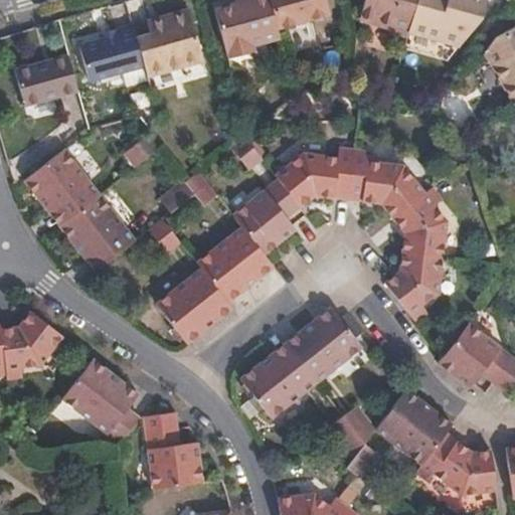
[(278,31),(269,0),(251,0),(252,0),(235,4),(213,9),(225,53),(280,39),(278,31)]
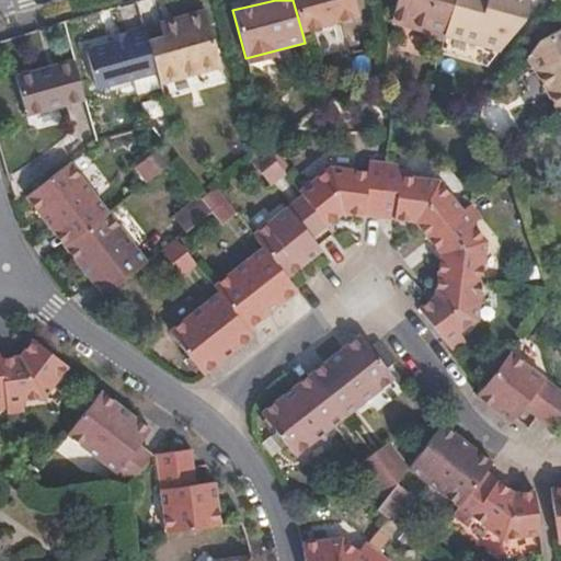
[(359,20),(353,0),(293,0),(302,34),(359,20)]
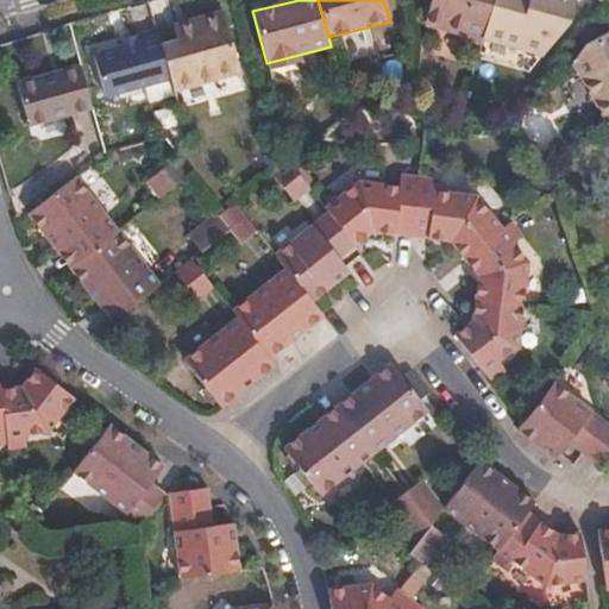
[(432,0),(426,23),(462,33),(460,39),(479,45),(481,42),(493,0),(432,0)]
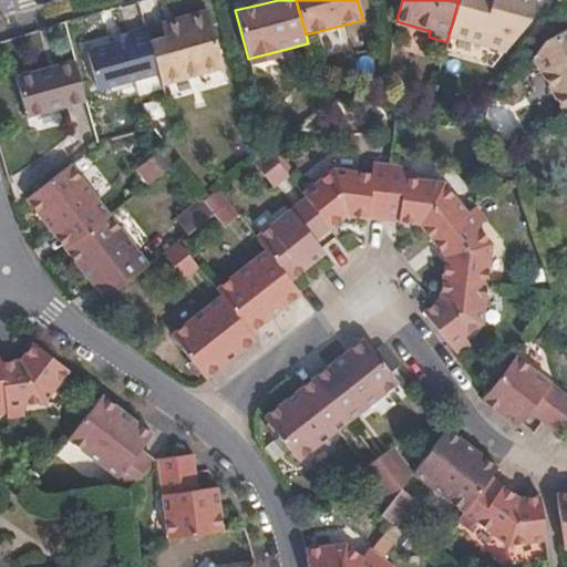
[(459,0),(447,39),(505,53),(534,21),(536,0),(534,0),(459,0)]
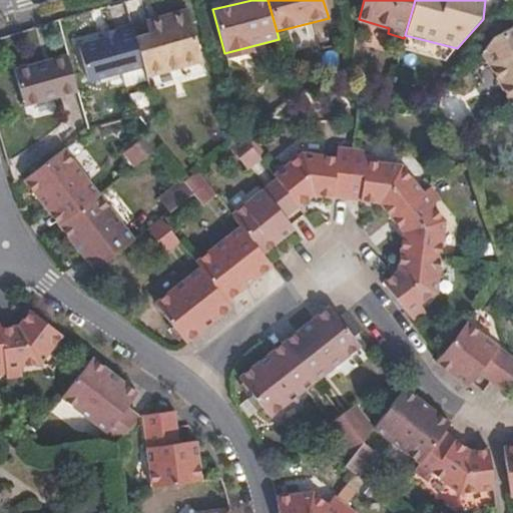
[(206,58),(193,6),(163,14),(164,21),(149,25),(151,32),(135,37),(143,66),(144,74),(206,58)]
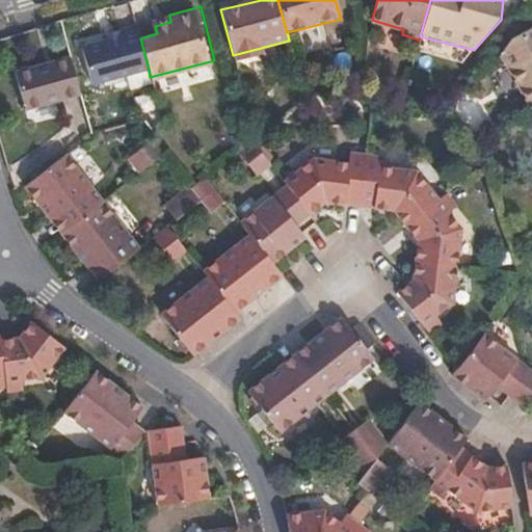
[(170,22),(169,15),(153,20),(155,26),(170,22)]
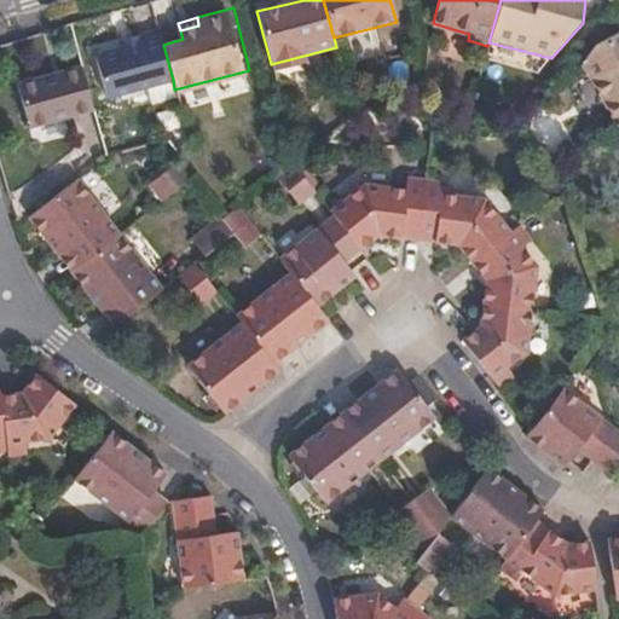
[(146,87),(173,80),(163,45),(160,30),(158,28),(140,34),(142,41),(119,47),(94,55),(105,98),(146,87)]
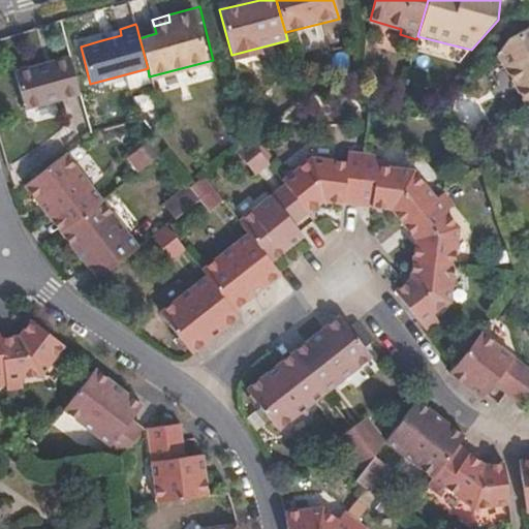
[(495,53),(526,104),(528,102),(528,27),(508,36),(504,40),(495,53)]
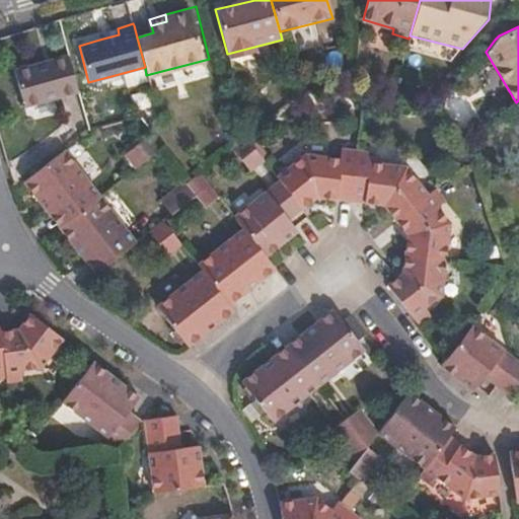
[(119,34),(118,28),(97,33),(99,40),(119,34)]
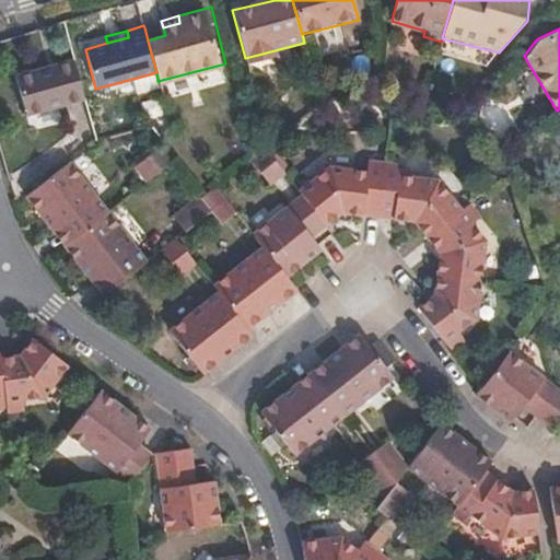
[(438,55),(461,61),(487,69),(499,53),(442,38),(441,42),(438,55)]
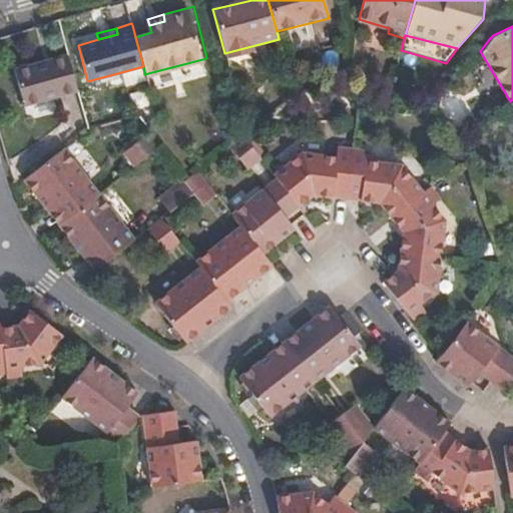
[(77,92),(66,54),(14,69),(24,107),(77,92)]
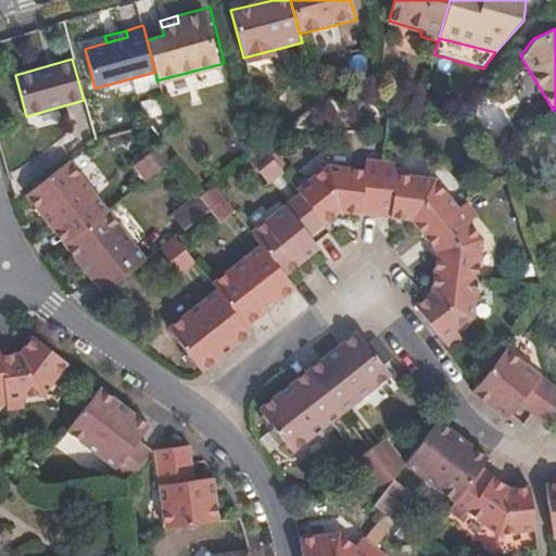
[(156,80),(155,72),(131,78),(136,93),(159,87),(156,80)]
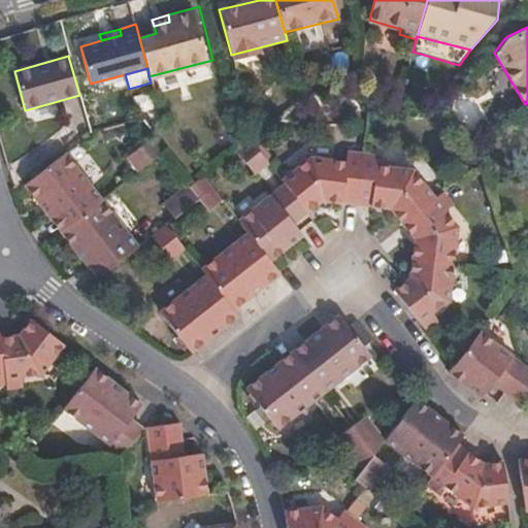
[(162,153),(152,138),(127,159),(138,172),(162,153)]
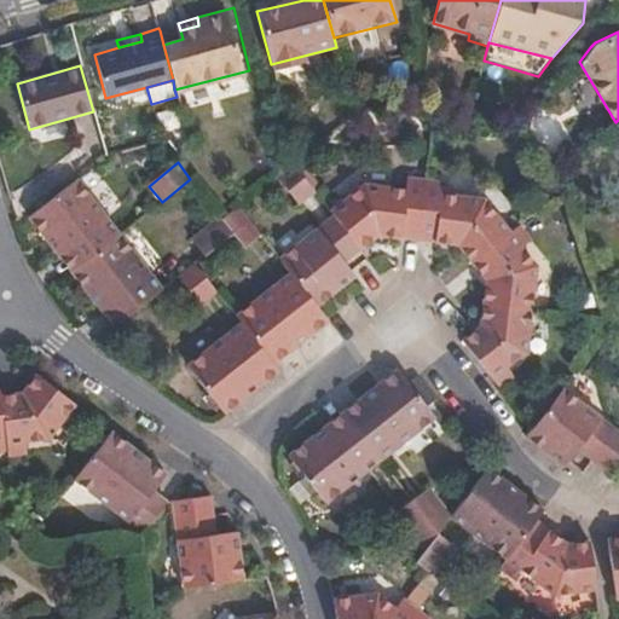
[(314,194),(291,165),(275,178),(296,206),(314,194)]
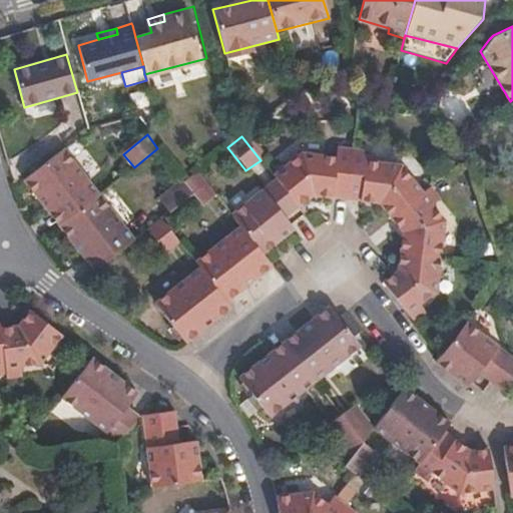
[(346,197),(351,150),(336,147),(335,156),(301,151),(272,173),(276,178),(297,205),(310,195),(308,190),(311,186),(315,185),(319,188),(319,194),(346,197)]
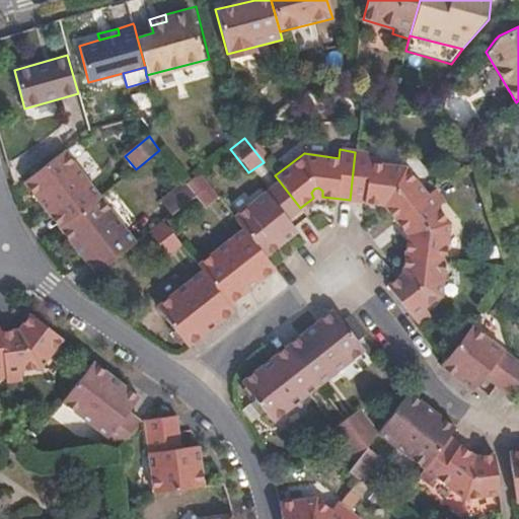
[(89,186),(64,151),(22,182),(49,217),(89,186)]
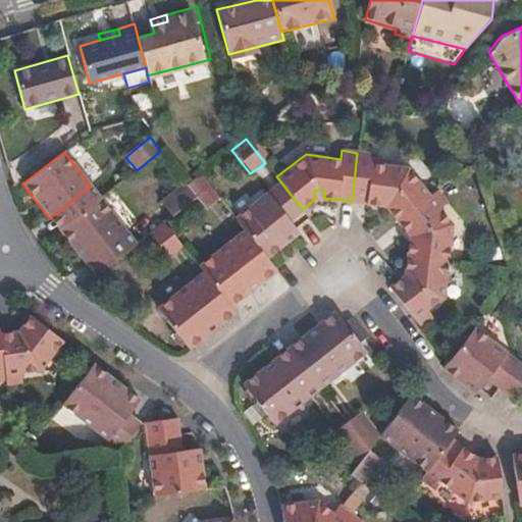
[(427,194),(405,165),(371,162),(372,153),(357,153),(352,201),(380,205),(382,198),(388,199),(392,204),(386,208),(396,219),(427,194)]
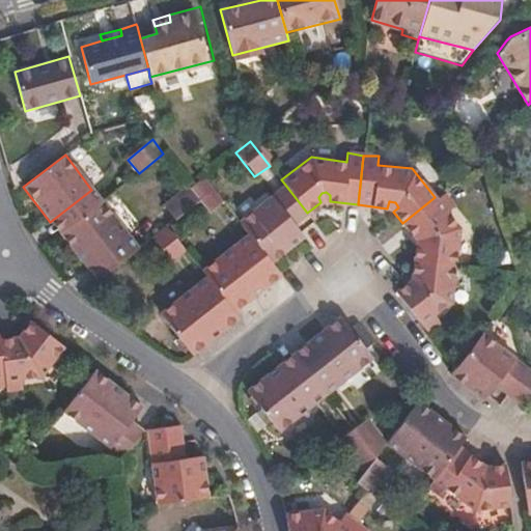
[(215,192),(203,177),(191,188),(199,199),(200,202),(215,192)]
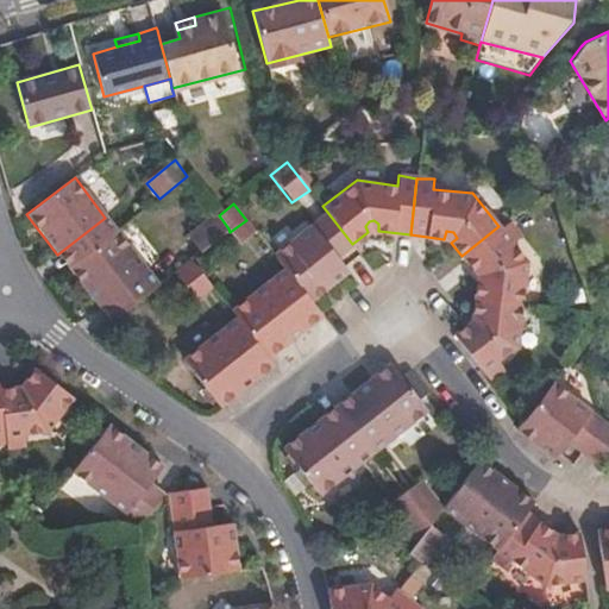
[(199,252),(228,228),(219,215),(215,212),(187,237),(199,252)]
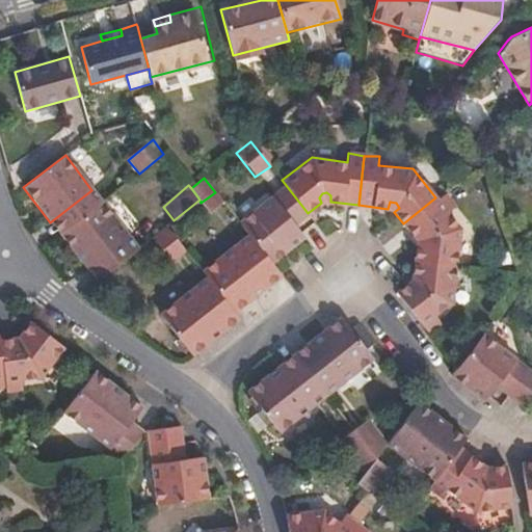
[(308,213),(286,185),(271,196),(293,224),(308,213)]
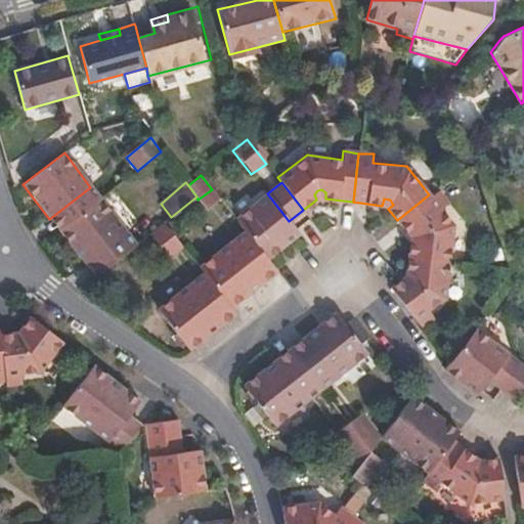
[(59,232),(100,201),(90,187),(49,219),(59,232)]
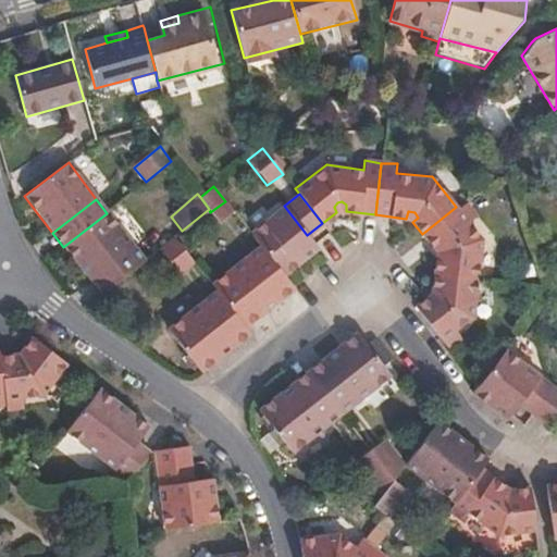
[(346,211),(346,205),(342,201),(337,202),(334,207),(336,212),(339,210),(346,211)]
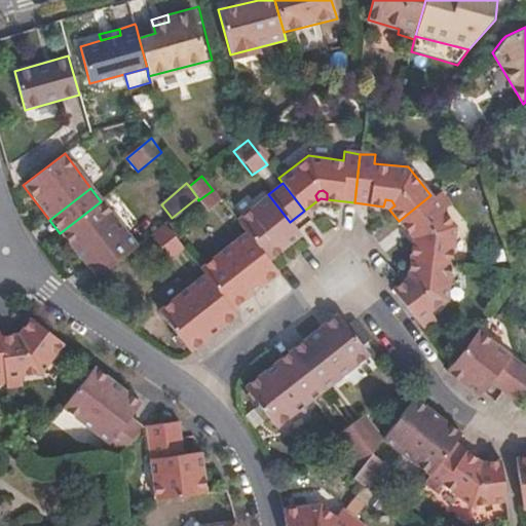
[(290,222),(268,194),(236,219),(245,231),(268,260),(300,233),(297,230),(290,222)]
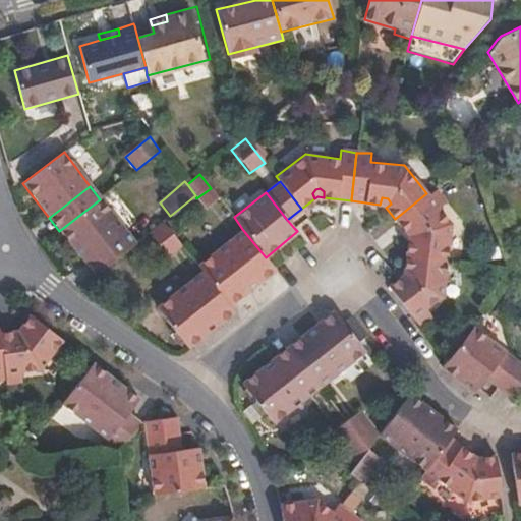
[(445,257),(450,221),(426,193),(395,219),(405,231),(417,233),(416,240),(411,239),(409,250),(406,249),(406,252),(408,253),(445,257)]
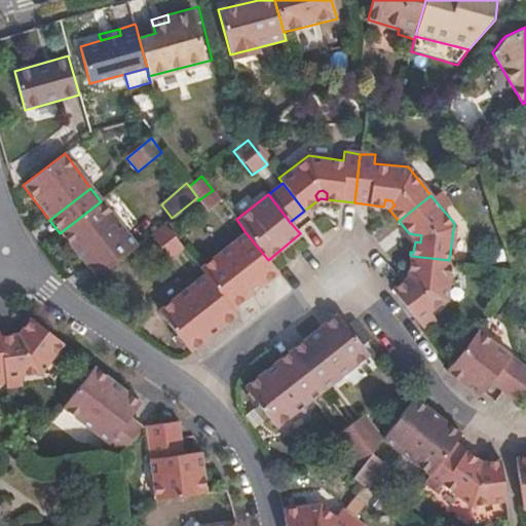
[(389,210),(395,205),(391,200),(385,199),(383,207),(387,208),(389,210)]
